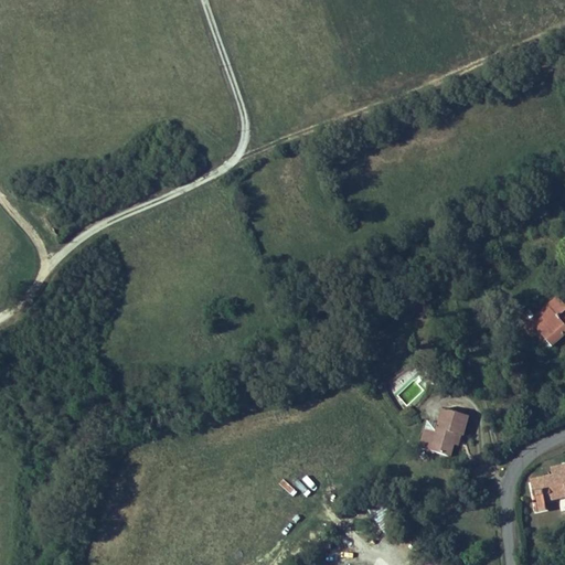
[(533,214),(535,220),(548,214),(545,208),(533,214)]
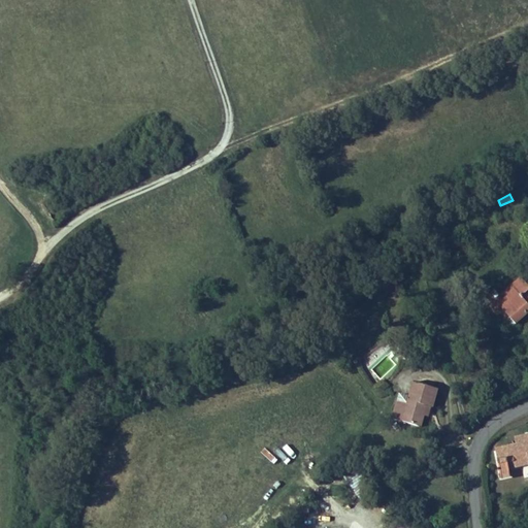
[(514,289),(523,281),(521,277),(512,286),(514,289)]
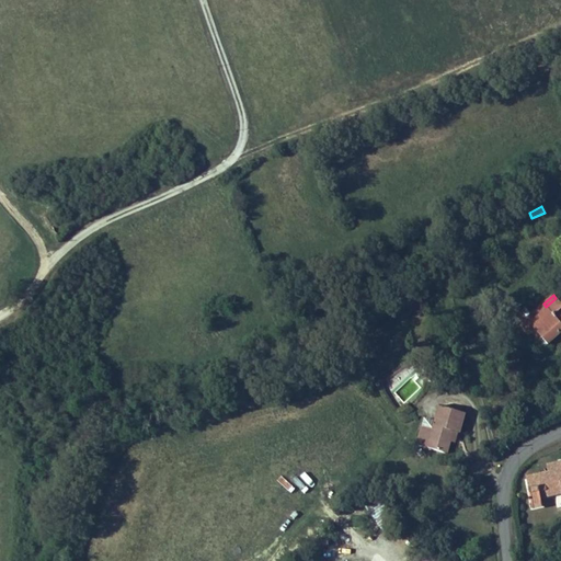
[(560,304),(556,298),(546,307),(544,304),(530,315),(526,308),(514,318),(525,330),(526,329),(537,338),(539,335),(541,336),(546,342),(559,332),(560,334),(560,304)]
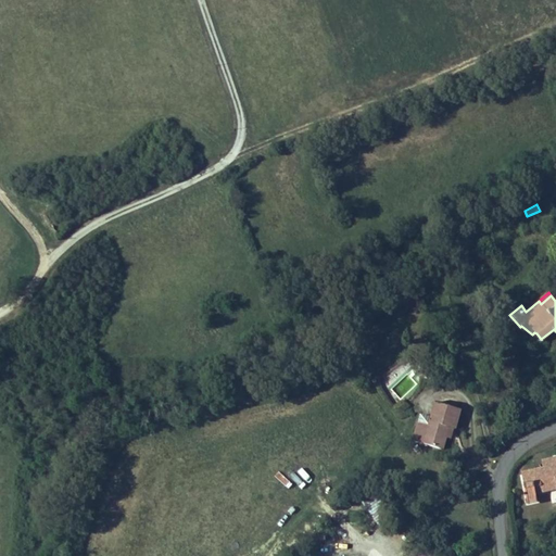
[(543,341),(536,333),(528,342),(534,349),(543,341)]
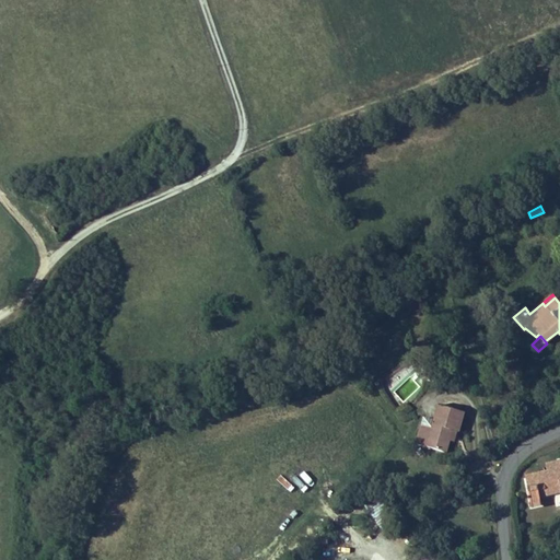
[(464,412),(439,406),(427,447),(446,453),(450,440),(453,431),(456,432),(458,432),(464,412)]
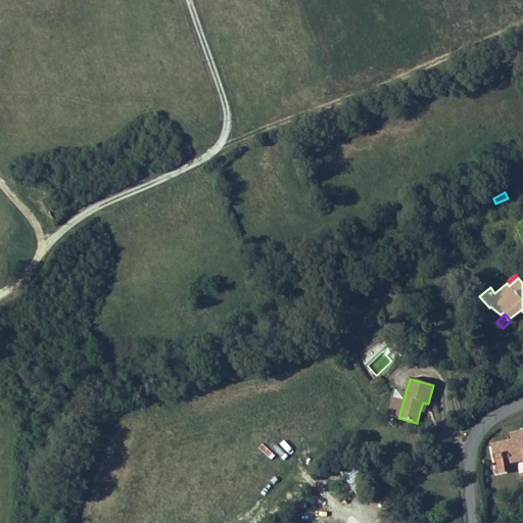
[(388,415),(398,418),(406,393),(395,390),(388,415)]
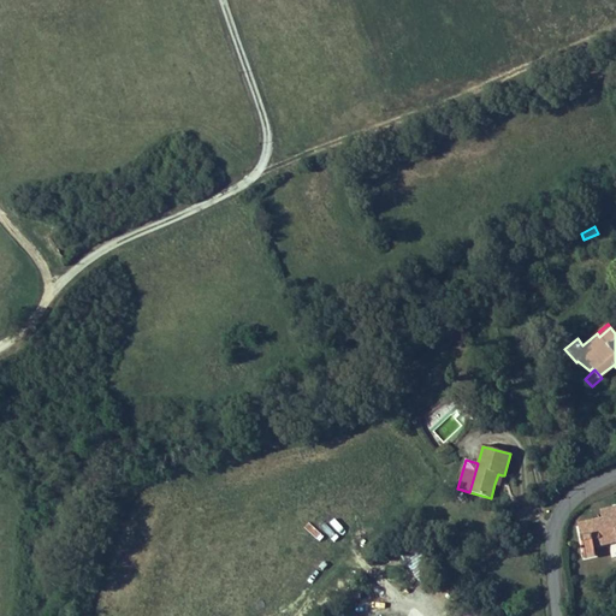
[(615,507),(604,510),(605,519),(602,520),(578,525),(584,557),(594,555),(593,546),(615,540),(615,507)]
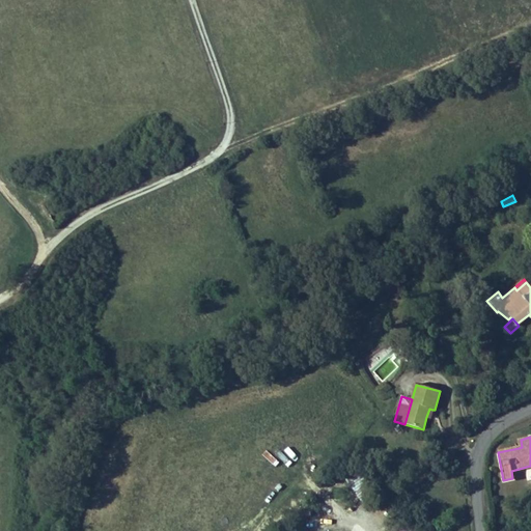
[(311,515),(308,522),(319,527),(323,521),(311,515)]
